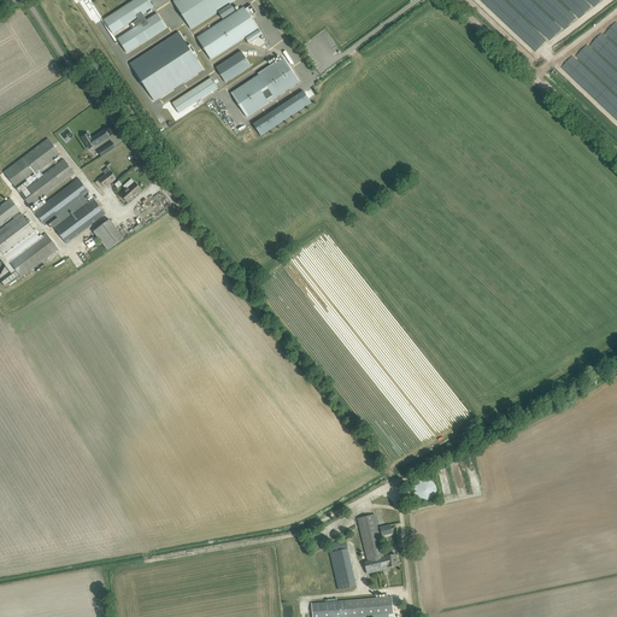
[(135,0),(104,21),(113,34),(137,18),(141,24),(118,39),(127,53),(166,28),(157,13),(147,21),(142,15),(153,7),(148,0),(135,0)]
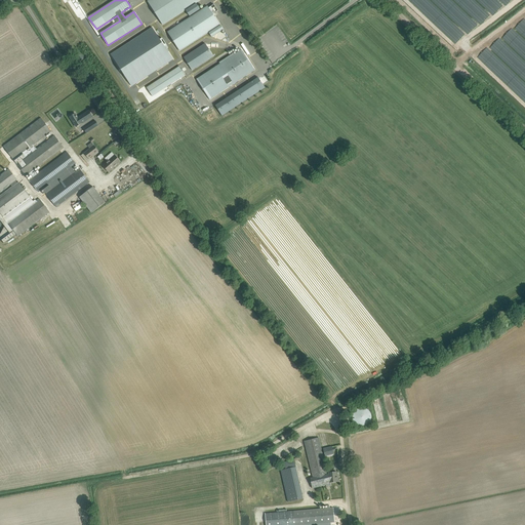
[(149,0),(147,1),(163,25),(186,10),(196,3),(200,1),(200,0),(149,0)]
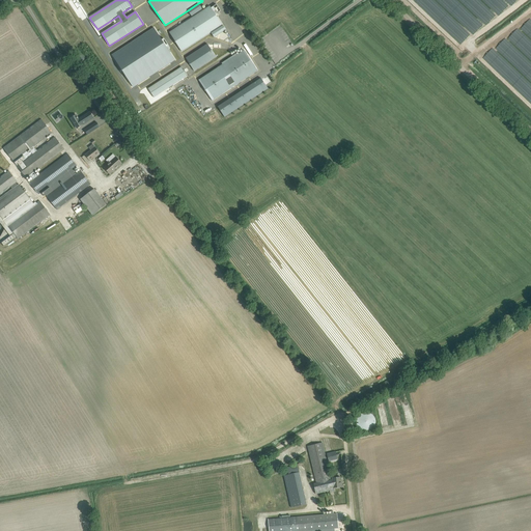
[(198,3),(188,10),(192,17),(202,9),(198,3)]
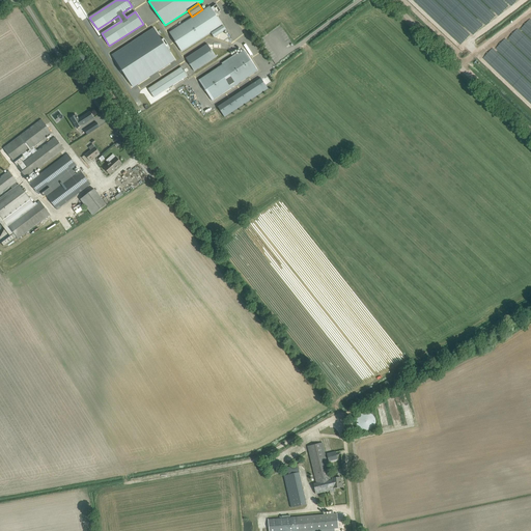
[(210,6),(169,32),(182,52),(222,25),(215,15),(218,12),(214,6),(212,8),(210,6)]
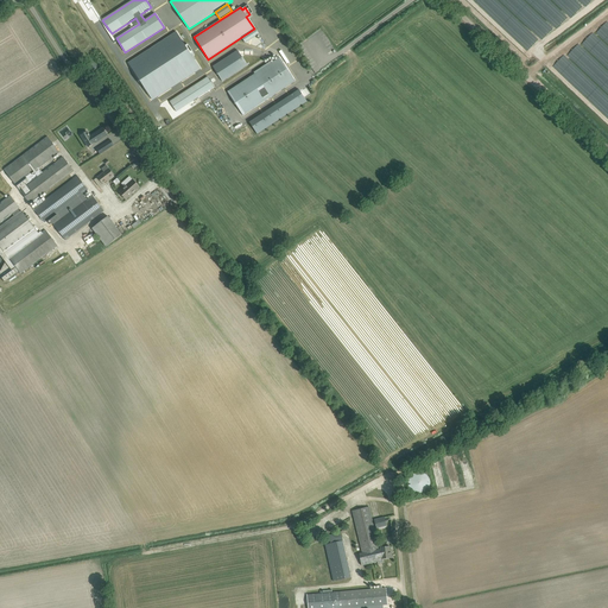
[(242,38),(245,43),(259,35),(255,29),(242,38)]
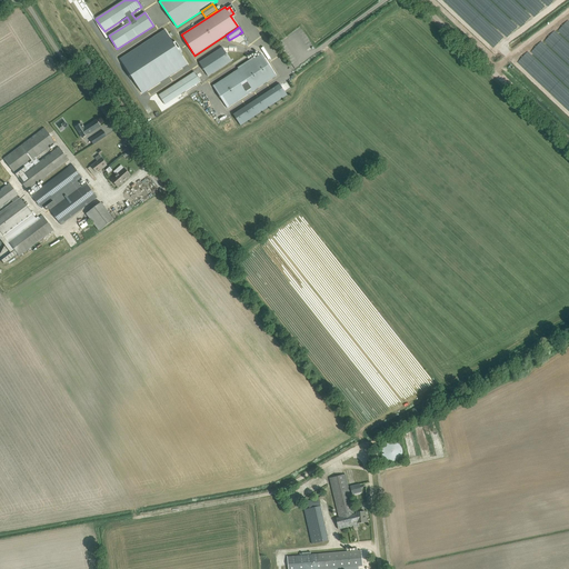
[(165,30),(120,59),(142,92),(146,90),(147,91),(161,81),(161,80),(168,76),(169,77),(183,67),(183,66),(187,63),(179,52),(181,50),(176,41),(173,42),(165,30)]
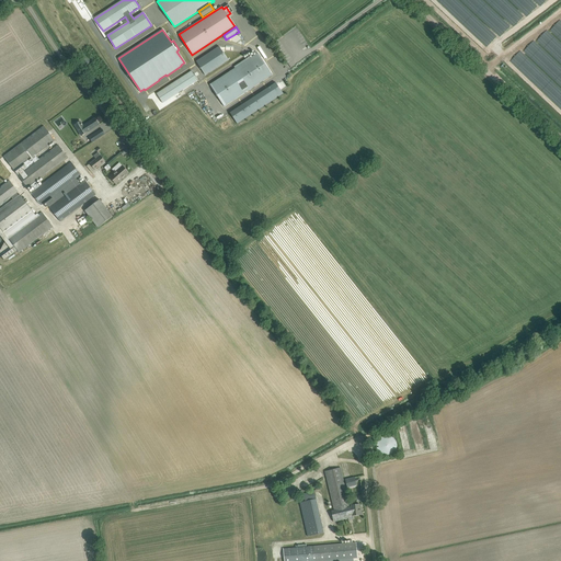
[(219,46),(196,61),(206,76),(228,60),(219,46)]
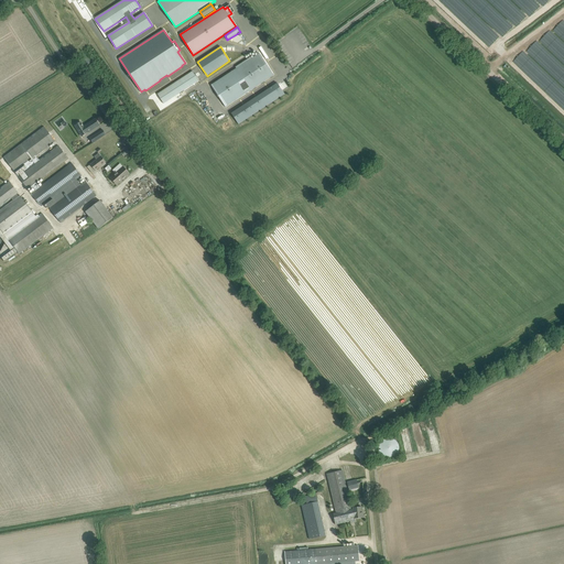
[(237,68),(212,85),(226,107),(273,75),(259,54),(251,58),(250,57),(236,67),(237,68)]
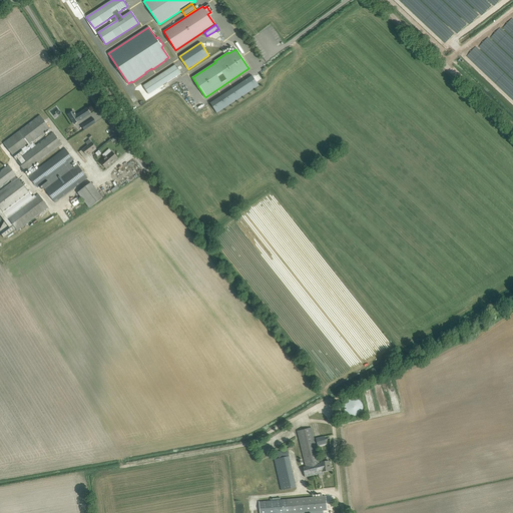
[(175,64),(143,86),(148,94),(181,73),(179,70),(182,68),(180,65),(177,67),(175,64)]
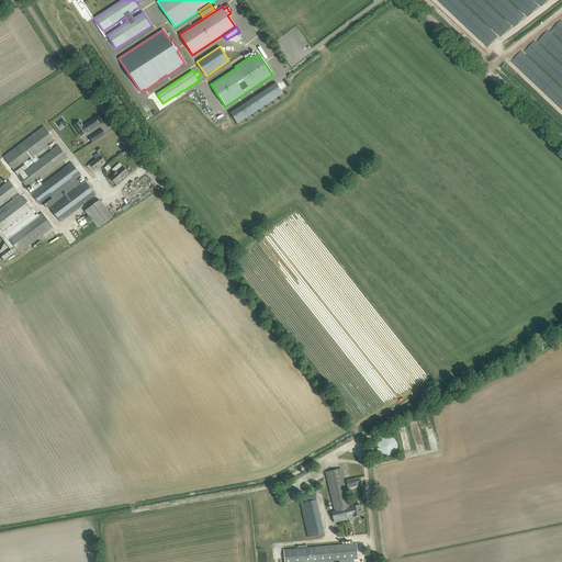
[(277,83),(231,113),(238,125),(284,94),(277,83)]
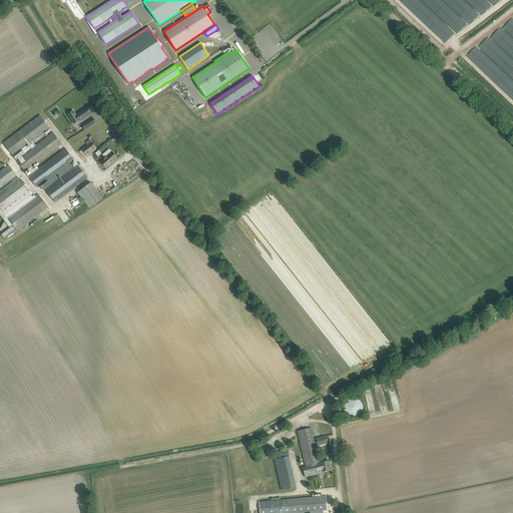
[(68,114),(74,124),(90,114),(87,108),(76,115),(73,111),(72,112),(71,111),(69,112),(69,113),(68,114)]
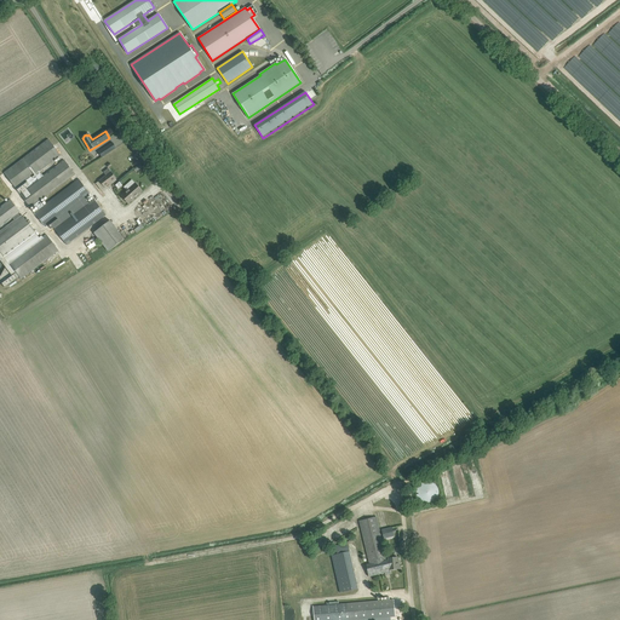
[(5,173),(17,189),(35,176),(39,181),(21,194),(30,208),(35,205),(39,210),(35,213),(45,227),(90,194),(79,179),(44,206),(40,201),(75,174),(64,160),(44,176),(40,171),(61,155),(49,139),(5,173)]
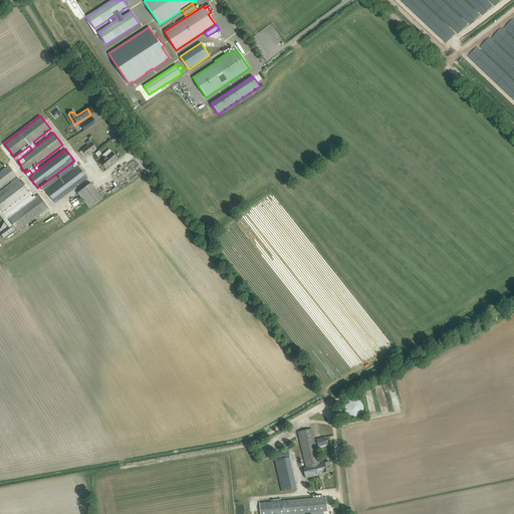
[(82,126),(84,131),(96,122),(93,118),(89,121),(82,126)]
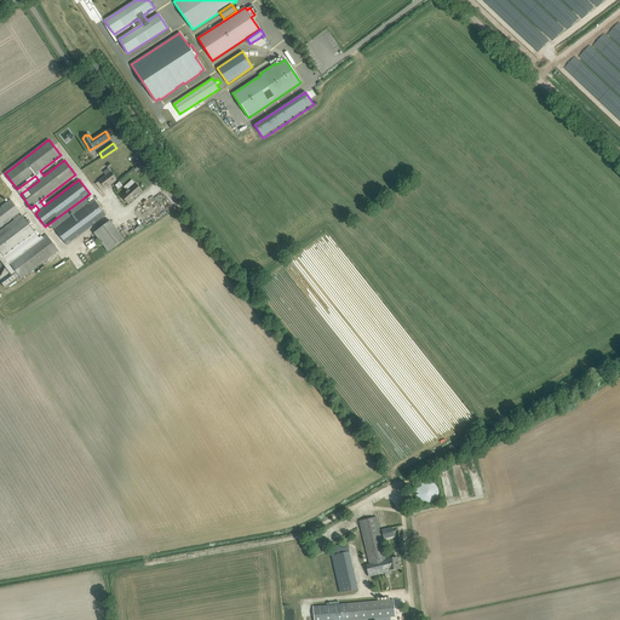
[(116,178),(112,172),(109,168),(104,172),(107,176),(99,181),(104,188),(116,178)]
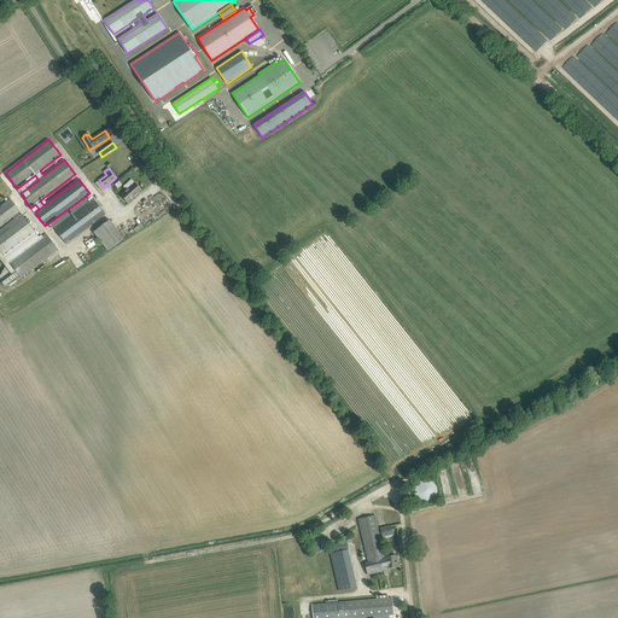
[(127,191),(121,196),(128,203),(138,194),(141,191),(135,182),(135,184),(132,179),(130,180),(123,186),(127,191)]
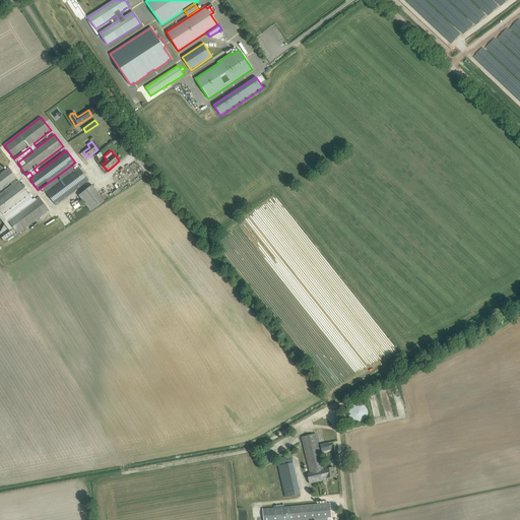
[(70,166),(40,189),(43,193),(45,191),(46,192),(56,205),(88,181),(79,167),(74,171),(72,168),(70,166)]
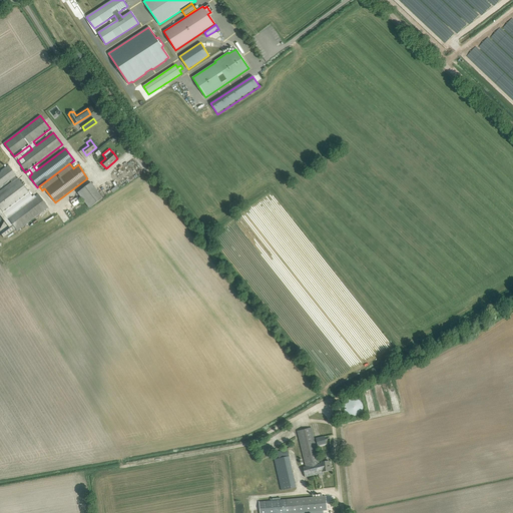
[(8,165),(0,170),(0,188),(11,180),(12,182),(0,191),(0,219),(3,218),(5,220),(33,198),(18,177),(17,178),(15,176),(16,175),(8,165)]
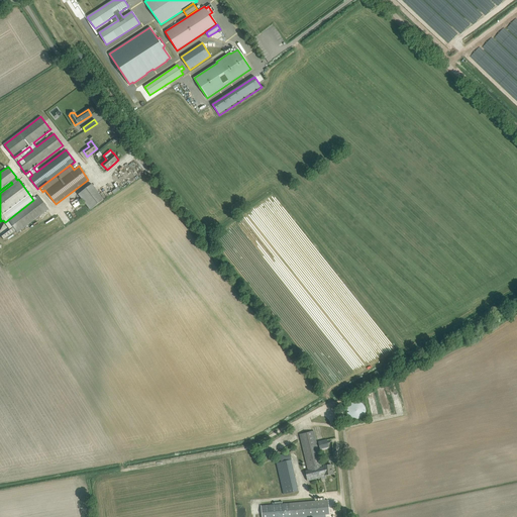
[(78,194),(90,210),(104,200),(103,199),(99,194),(92,184),(88,187),(78,194)]
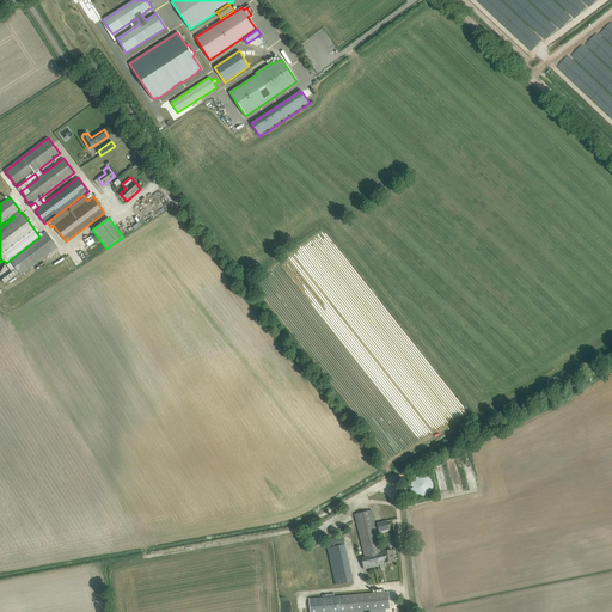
[(0,273),(0,276),(5,283),(19,274),(20,276),(57,248),(47,232),(6,263),(0,273)]
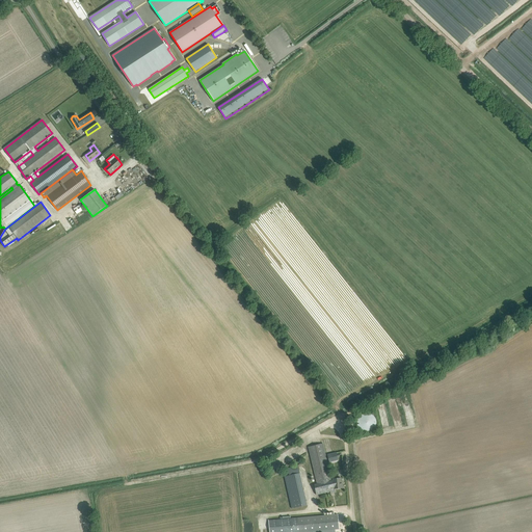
[(84,210),(81,205),(74,209),(77,214),(84,210)]
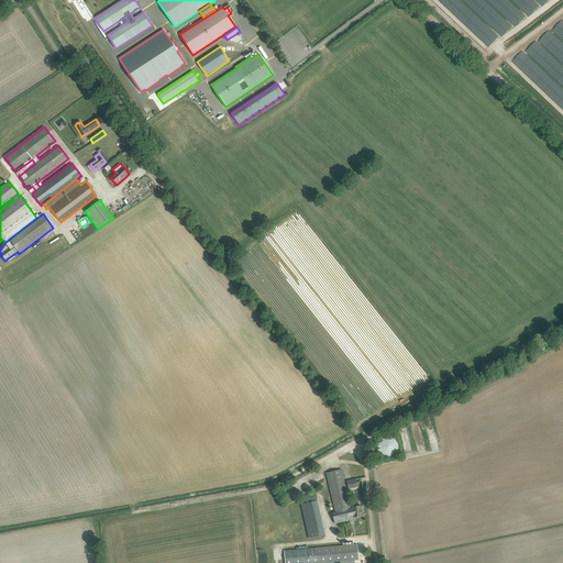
[(389,437),(388,437),(387,437),(386,438),(385,438),(384,438),(383,439),(382,439),(382,440),(381,441),(379,441),(379,442),(378,443),(378,444),(378,445),(378,446),(378,448),(378,449),(378,450),(378,451),(379,452),(379,453),(381,454),(382,455),(383,456),(384,456),(385,457),(386,457),(387,457),(388,457),(389,457),(390,457),(392,457),(393,456),(394,456),(395,455),(396,455),(396,454),(397,453),(397,452),(398,451),(398,450),(398,449),(398,448),(398,446),(398,445),(398,444),(398,443),(397,442),(396,441),(396,440),(395,439),(394,439),(393,438),(392,438),(390,438),(389,437)]
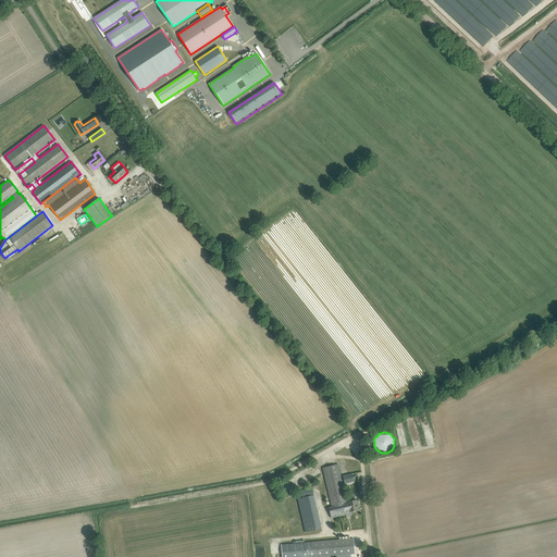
[(329,507),(331,518),(346,515),(346,516),(351,516),(350,511),(349,503),(347,503),(338,465),(323,468),(332,507),(329,507)]
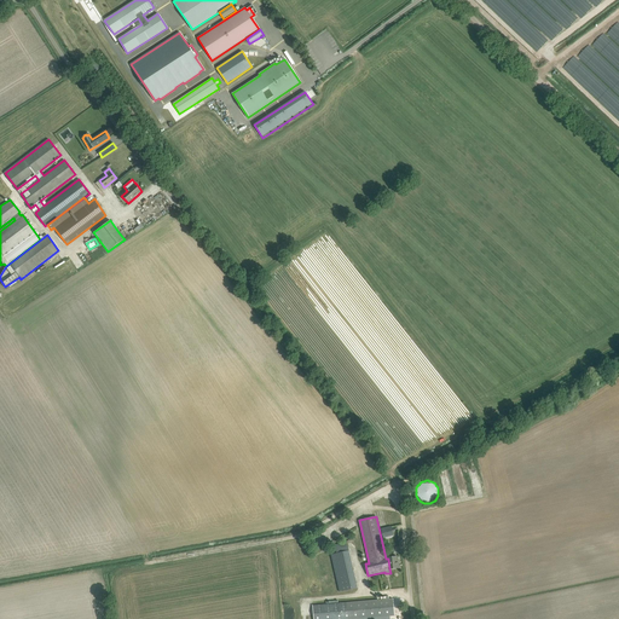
[(381,530),(383,537),(383,534),(392,532),(393,534),(392,527),(381,530)]
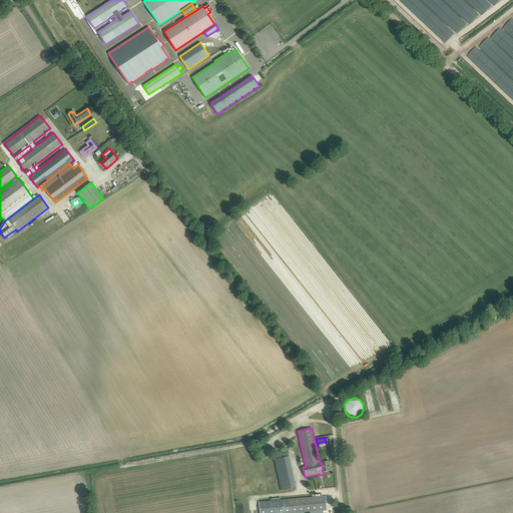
[(279,459),(274,460),(281,490),(296,487),(288,449),(278,451),(279,459)]
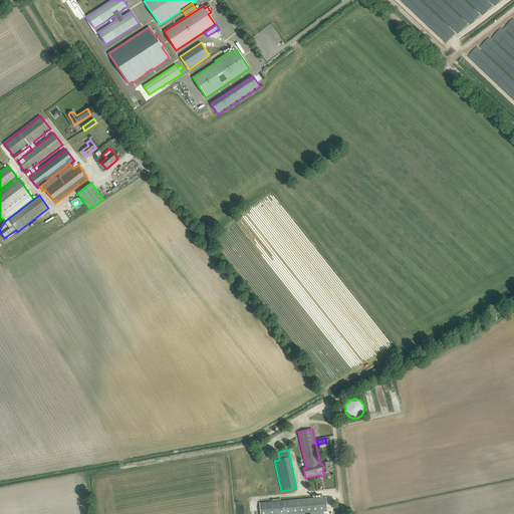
[(322,464),(323,472),(331,472),(331,465),(329,465),(329,462),(321,463),(322,464)]
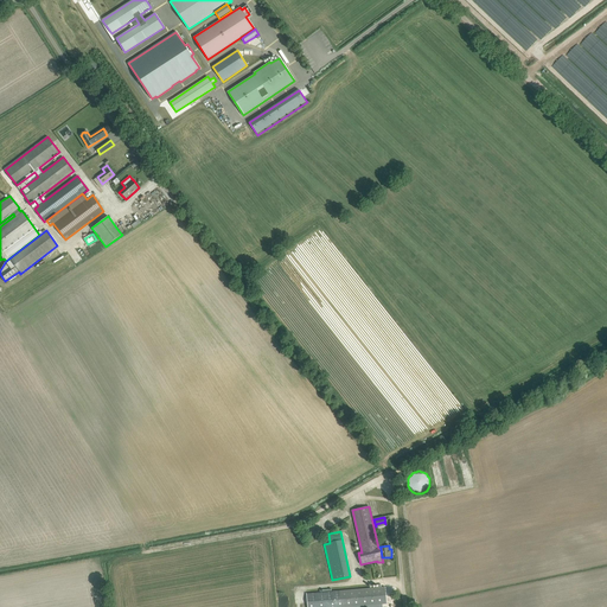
[(330,573),(325,574),(325,570),(320,572),(320,575),(320,581),(331,579),(330,573)]
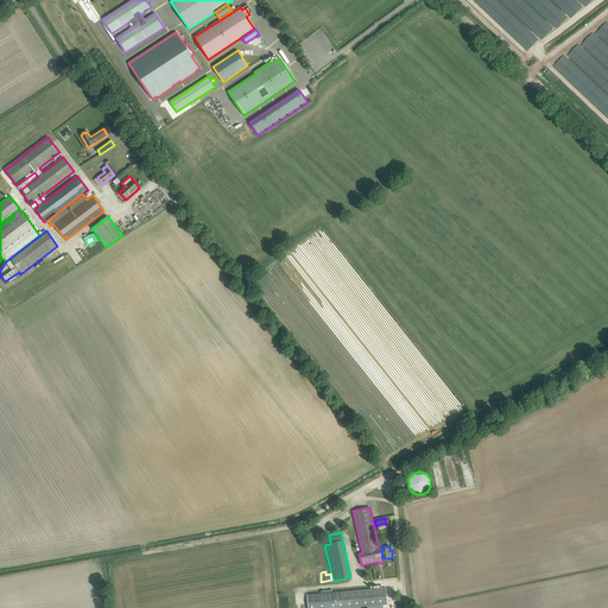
[(382,607),(382,606),(387,605),(386,588),(381,588),(381,586),(379,586),(379,588),(306,595),(308,607),(382,607)]
